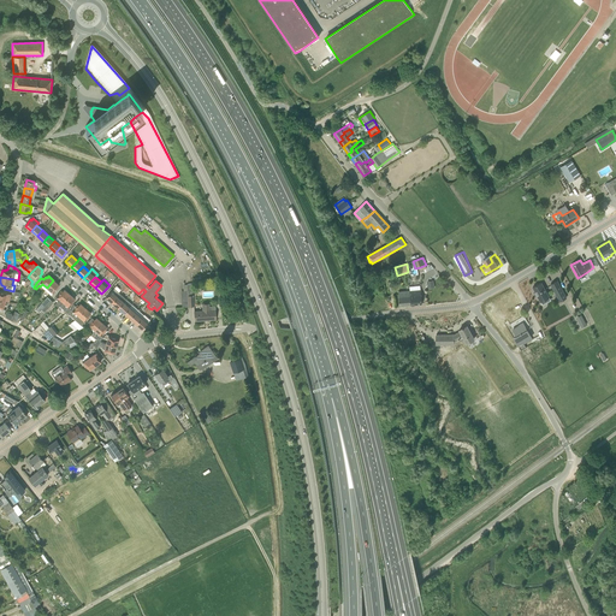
[(47,288),(53,294),(58,288),(57,286),(59,284),(53,280),(47,288)]
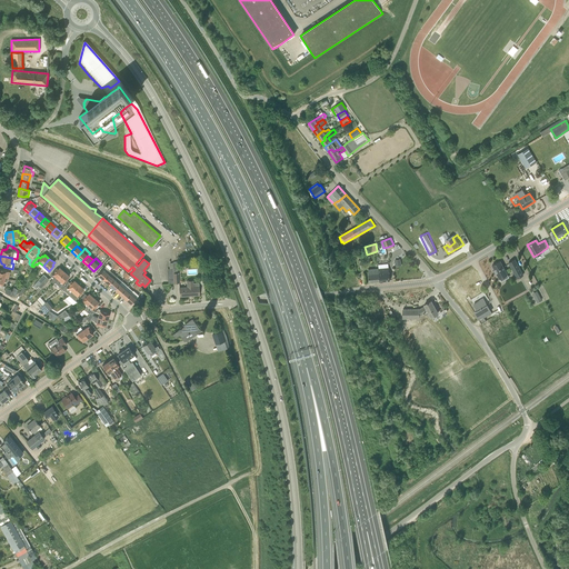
[(515,259),(509,262),(517,278),(523,275),(515,259)]
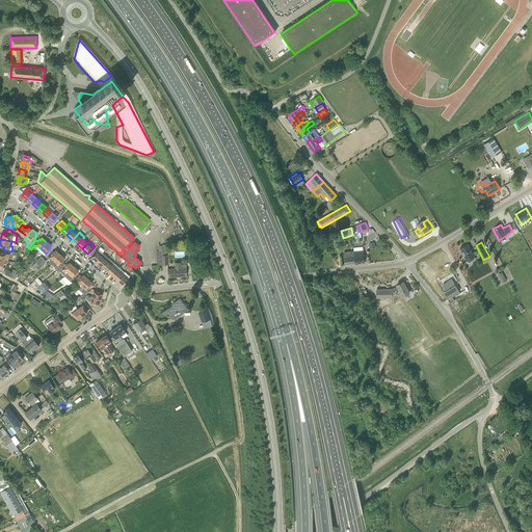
[(468,244),(460,248),(462,251),(461,253),(463,256),(464,256),(467,261),(475,257),(468,244)]
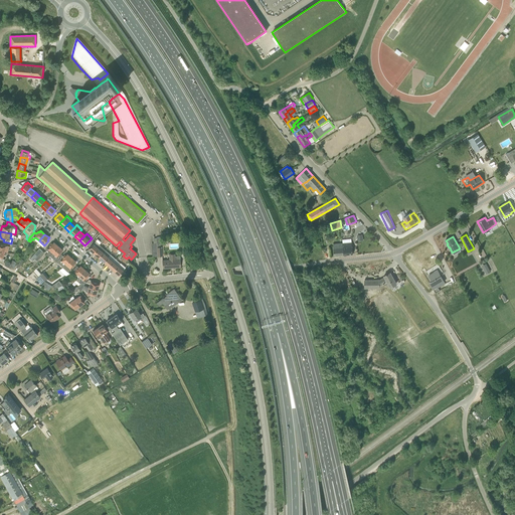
[(96,241),(89,248),(94,252),(101,245),(96,241)]
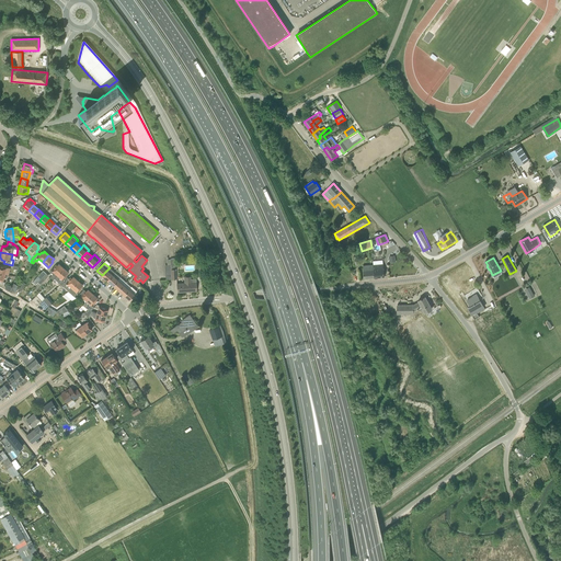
[(57,265),(56,264),(50,272),(53,274),(49,277),(53,281),(54,278),(55,277),(64,267),(59,264),(57,265)]
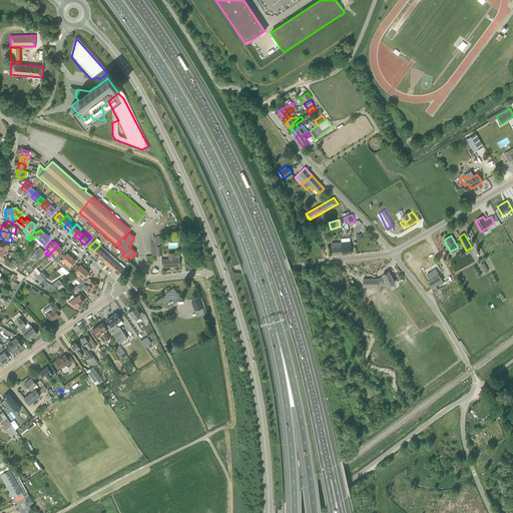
[(342,253),(352,252),(351,241),(345,241),(341,242),(342,253)]
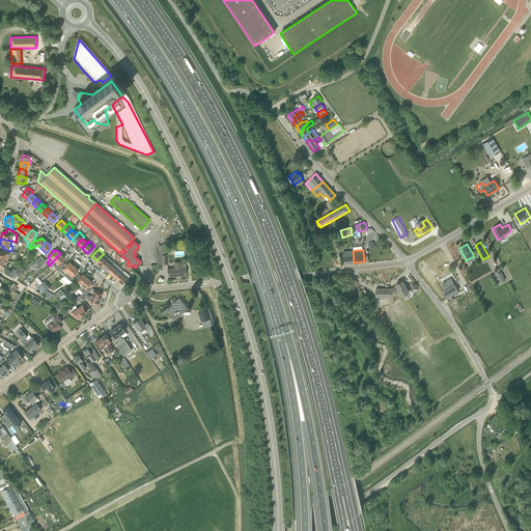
[(343,252),(344,263),(354,262),(353,251),(343,252)]
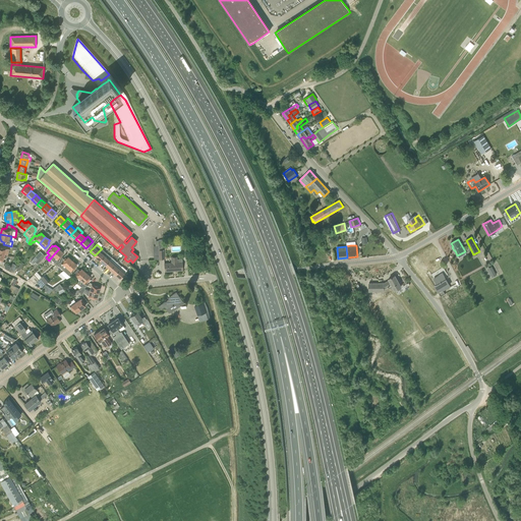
[(63,257),(61,256),(63,255),(61,254),(63,252),(59,248),(51,257),(50,258),(57,265),(58,264),(63,257)]
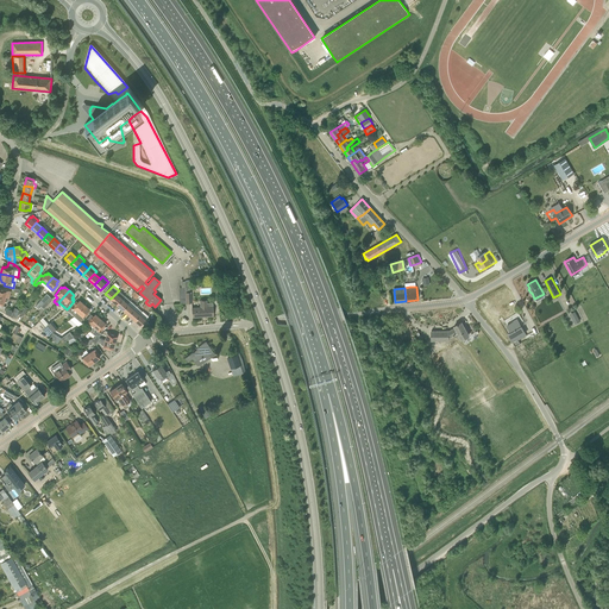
[(125,295),(119,290),(111,299),(117,305),(123,299),(125,295)]
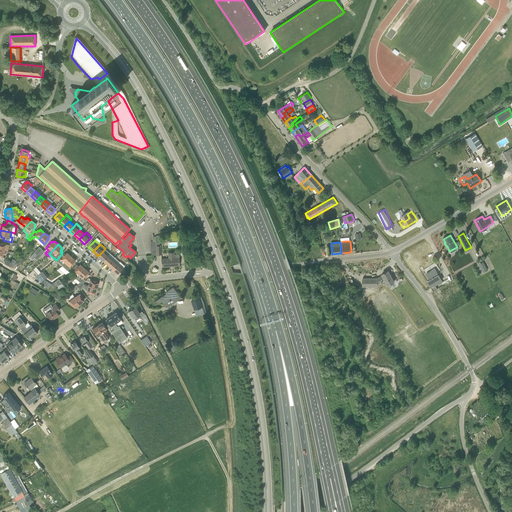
[(39,247),(34,252),(30,257),(32,260),(34,257),(42,249),(39,247)]
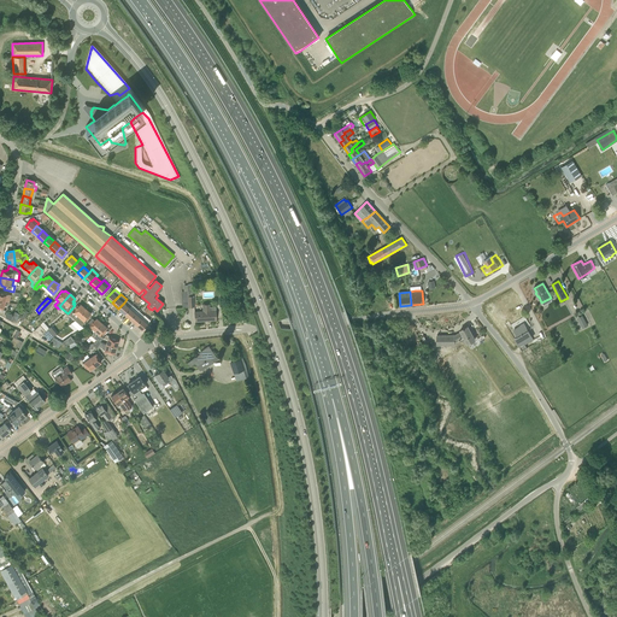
[(45,312),(48,309),(53,303),(51,300),(41,310),(45,312)]
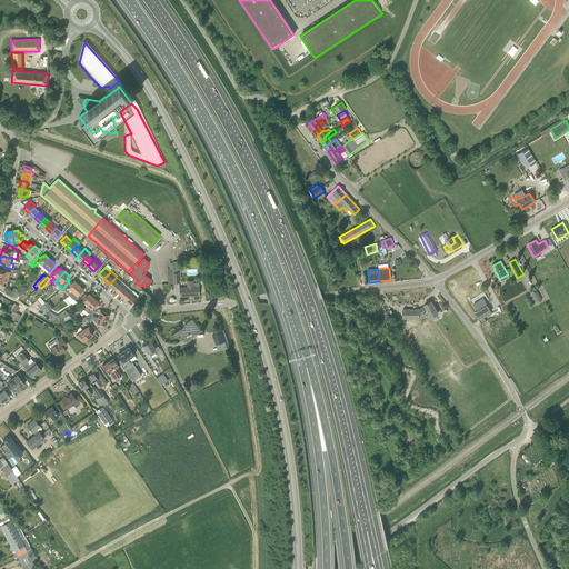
[(120,283),(115,279),(109,285),(115,289),(120,283)]
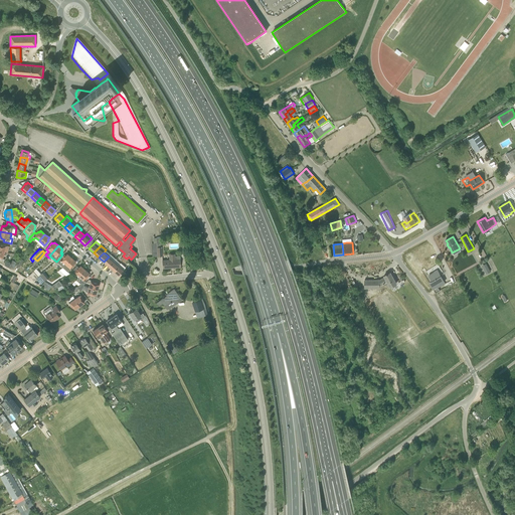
[(181,267),(180,259),(180,255),(175,256),(175,253),(169,253),(169,260),(162,260),(163,269),(181,267)]
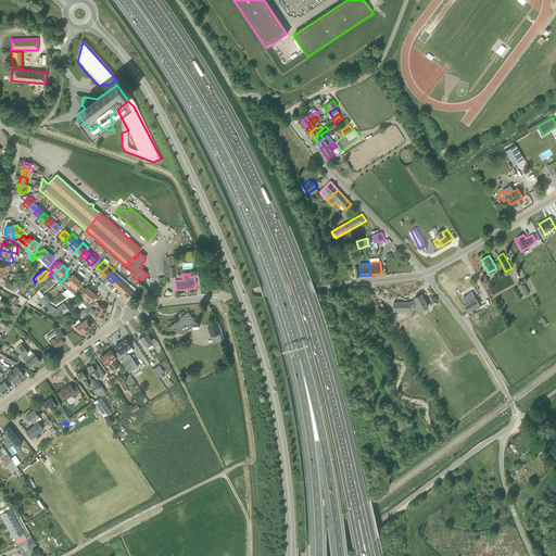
[(71,275),(68,277),(67,275),(62,281),(61,282),(67,289),(68,288),(77,278),(73,275),(72,276),(71,275)]
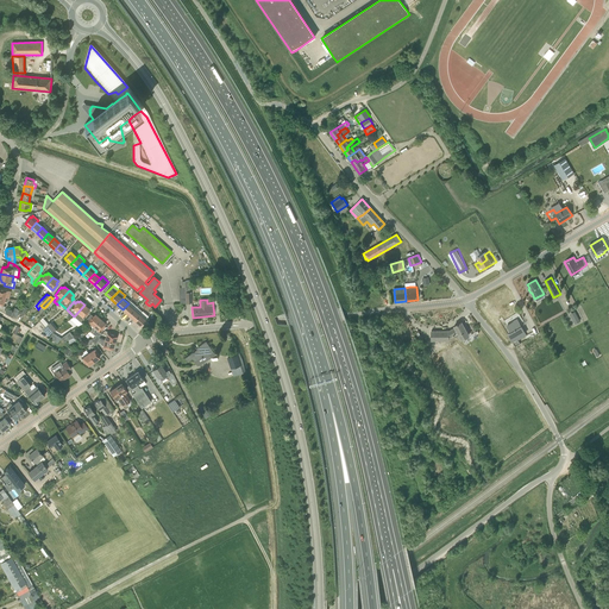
[(135,309),(129,303),(123,309),(129,315),(135,309)]
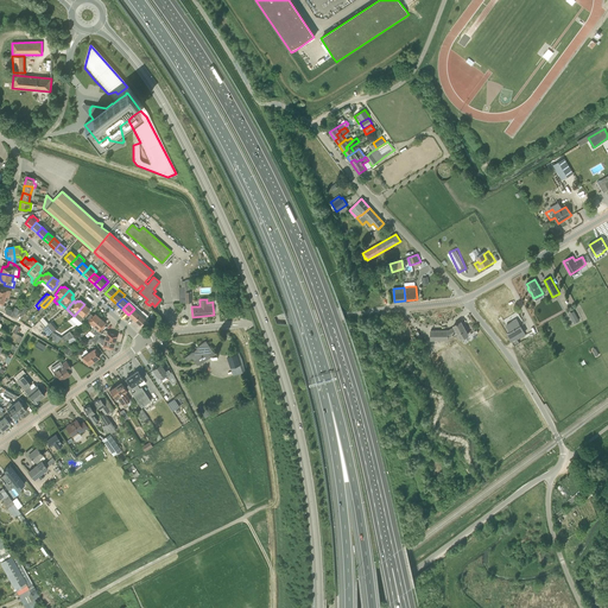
[(81,321),(89,311),(88,310),(89,309),(84,304),(75,315),(74,316),(81,321)]
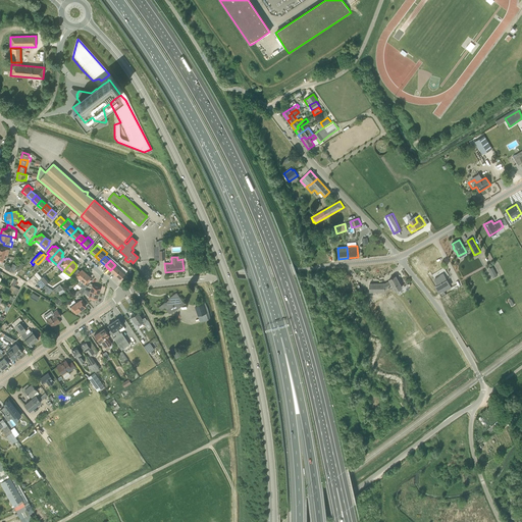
[(120,269),(115,265),(110,270),(115,274),(120,269)]
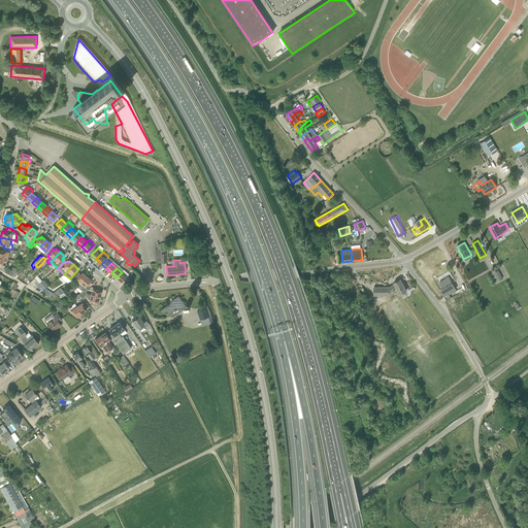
[(78,272),(74,276),(76,277),(76,278),(81,283),(87,276),(83,272),(81,274),(80,273),(78,272)]
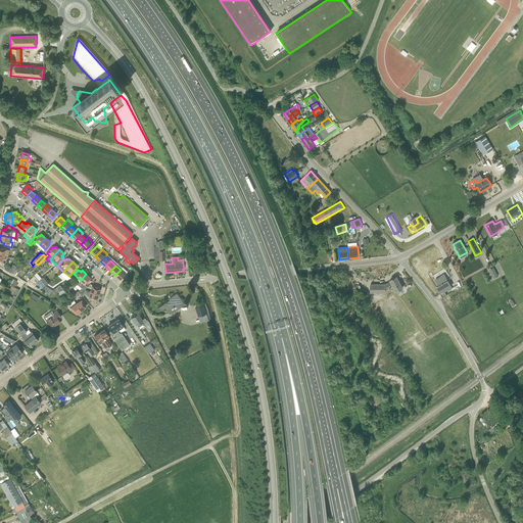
[(115,275),(121,279),(126,274),(121,270),(115,275)]
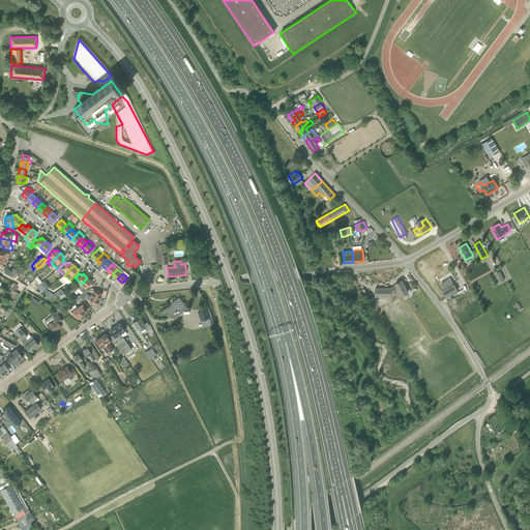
[(30,284),(34,289),(37,287),(36,287),(39,284),(41,283),(42,282),(37,276),(30,284)]
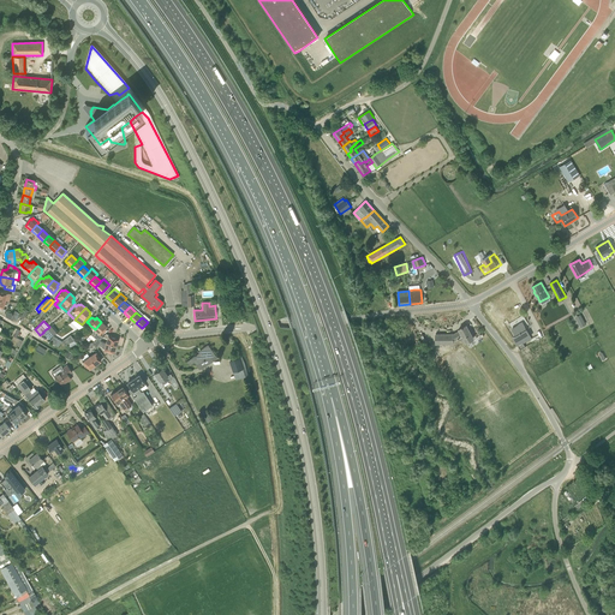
[(97,340),(100,340),(102,338),(103,336),(102,336),(101,335),(106,329),(105,328),(107,327),(101,322),(95,329),(93,332),(90,334),(97,340)]
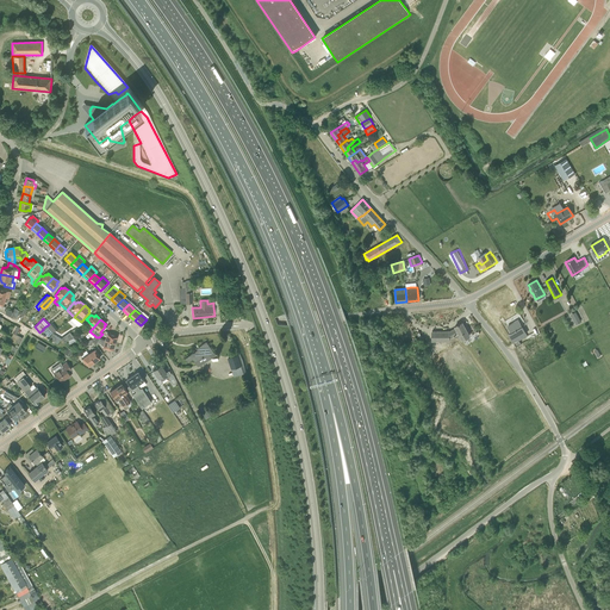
[(514,342),(527,335),(521,325),(521,324),(518,321),(508,327),(512,332),(509,335),(514,342)]
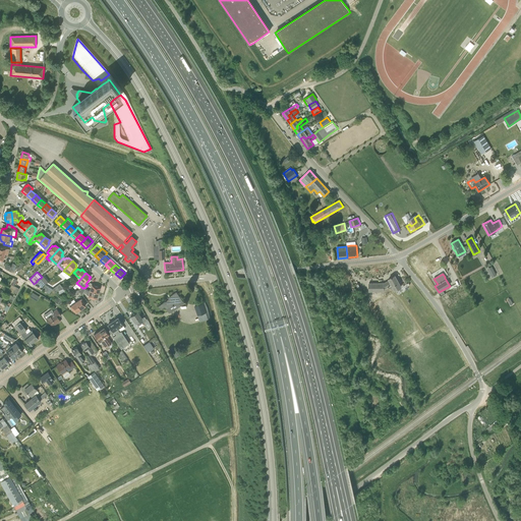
[(395,290),(397,289),(401,287),(395,275),(389,279),(390,280),(385,283),(368,283),(369,291),(385,291),(385,289),(392,285),(395,290)]
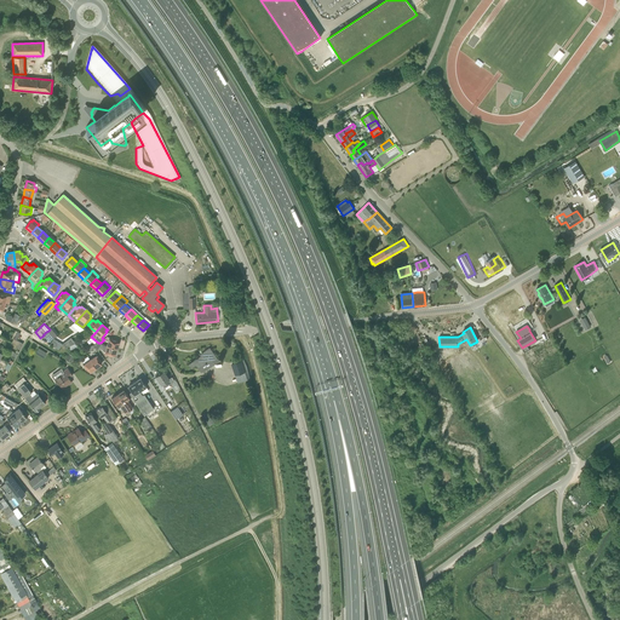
[(44,336),(49,342),(55,338),(49,331),(46,332),(42,336),(44,336)]
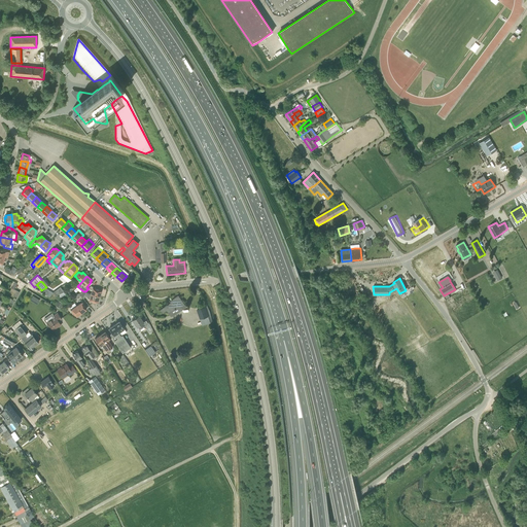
[(88,289),(92,290),(91,293),(99,296),(101,291),(99,290),(99,289),(90,286),(89,288),(88,289)]
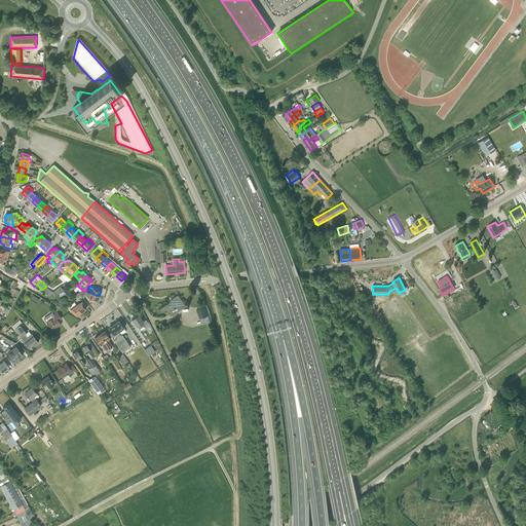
[(45,288),(42,293),(49,297),(52,292),(45,288)]
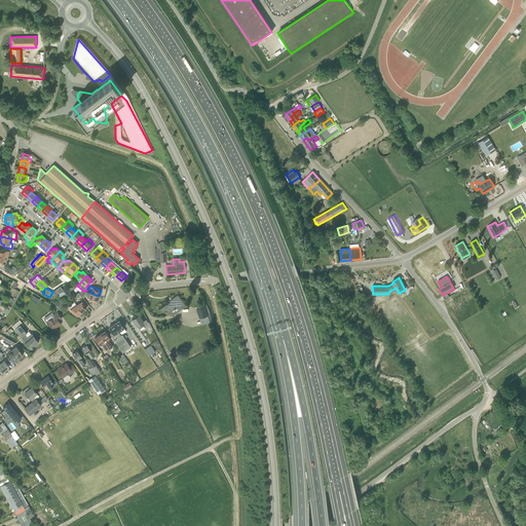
[(90,293),(85,291),(83,291),(79,293),(80,294),(83,298),(85,295),(89,299),(88,300),(95,302),(96,300),(98,301),(99,296),(90,293)]
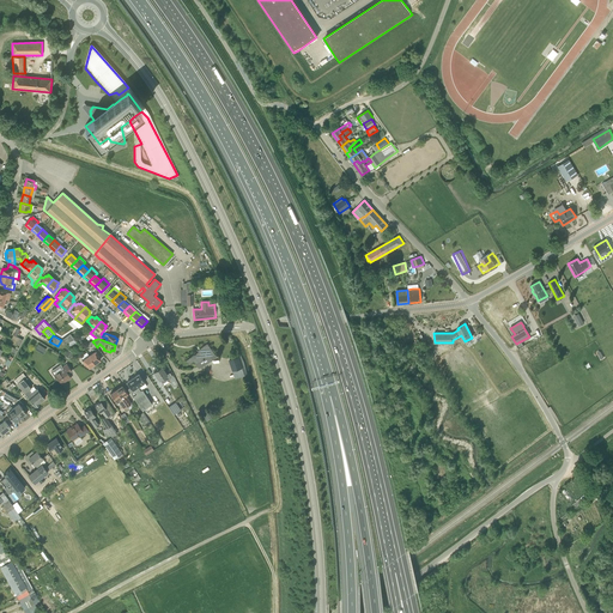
[(201,350),(190,357),(187,360),(189,364),(194,360),(199,368),(202,366),(213,359),(211,357),(214,353),(207,344),(200,349),(201,350)]
